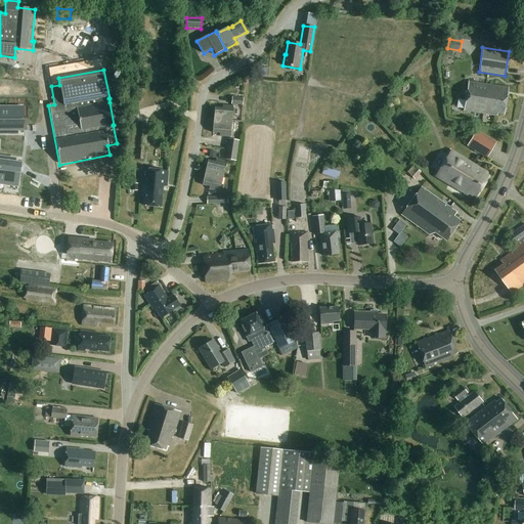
[(464,111),(483,115),(485,101),(484,101),(486,85),(468,82),(464,111)]
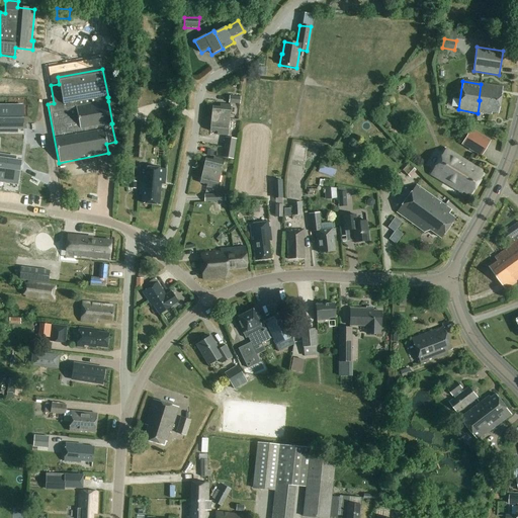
[(480,100),(478,113),(491,115),(492,112),(499,113),(503,87),(481,84),(479,100),(480,100)]
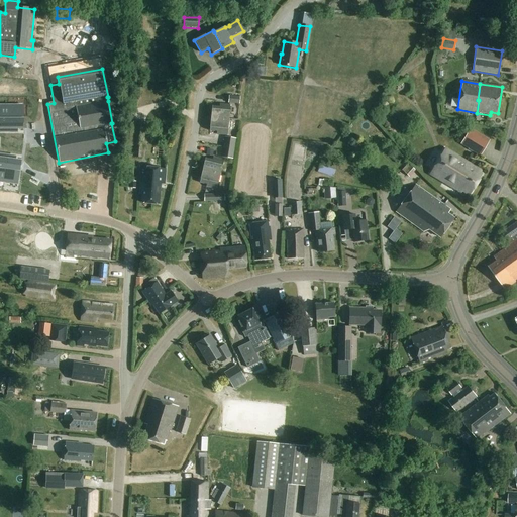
[(228,103),(239,104),(240,97),(229,96),(228,103)]
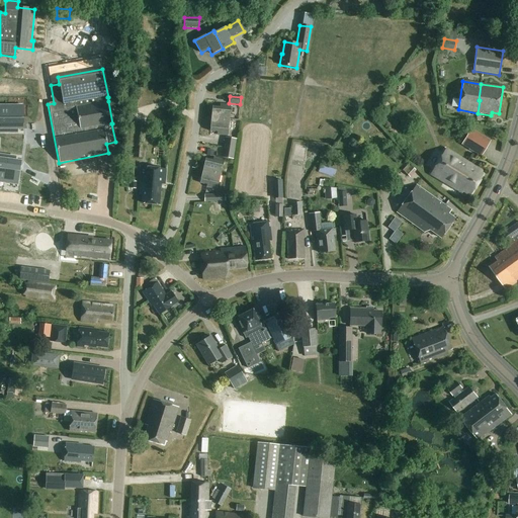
[(211,118),(229,120),(231,105),(220,104),(220,106),(212,106),(211,118)]
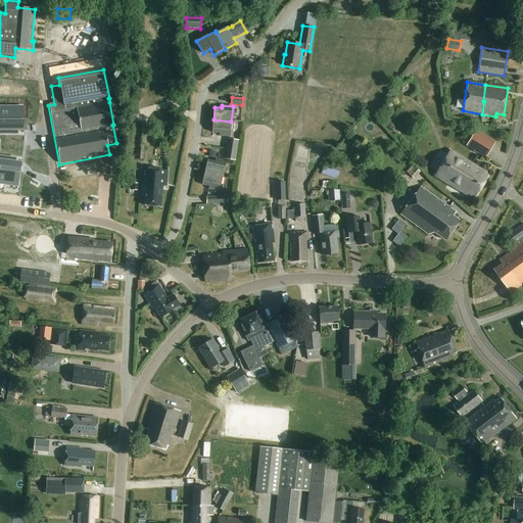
[(0,130),(9,131),(9,116),(3,116),(3,113),(0,112),(0,130)]
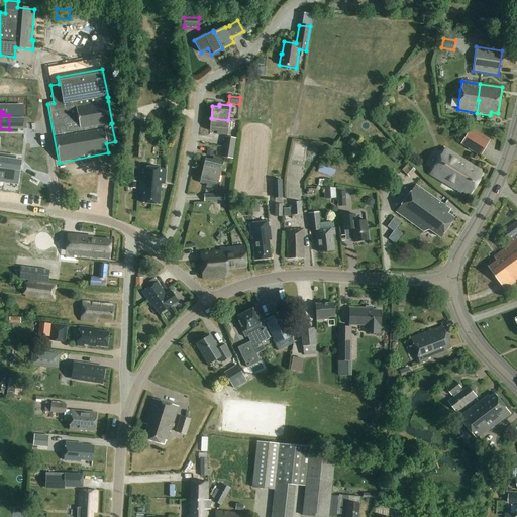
[(9,115),(9,129),(23,129),(23,115),(17,115),(17,112),(9,112),(9,115)]
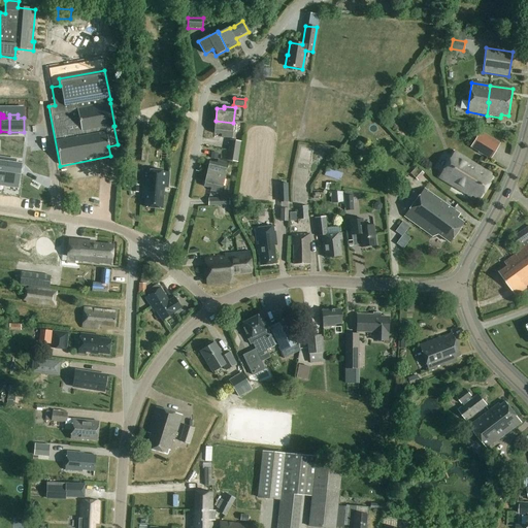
[(233,123),(216,121),(213,134),(222,135),(221,137),(232,138),(233,123)]
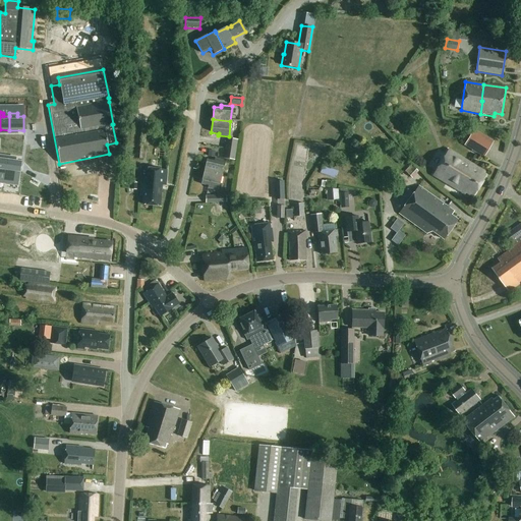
[(131,122),(129,148),(134,148),(133,159),(145,160),(148,123),(136,122),(131,122)]
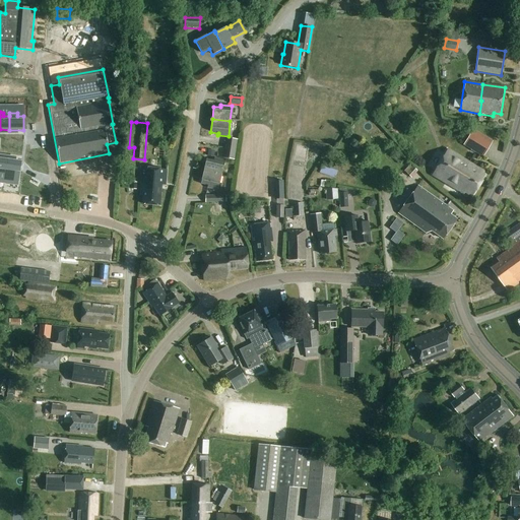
[(472,130),(463,145),(483,157),(493,141),(472,130)]
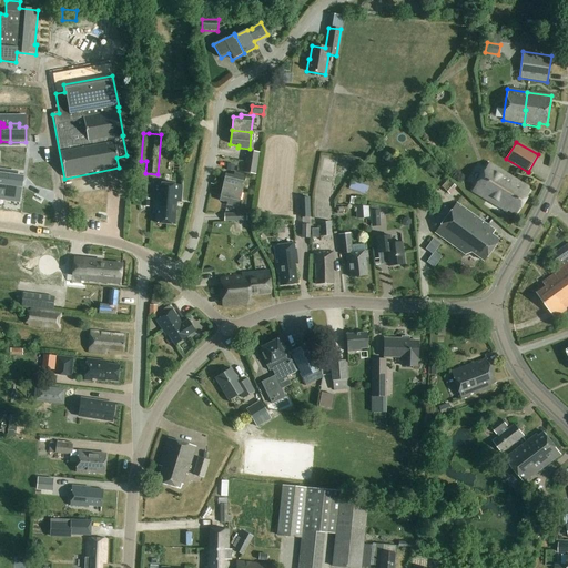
[(245,162),(259,164),(260,153),(247,151),(245,162)]
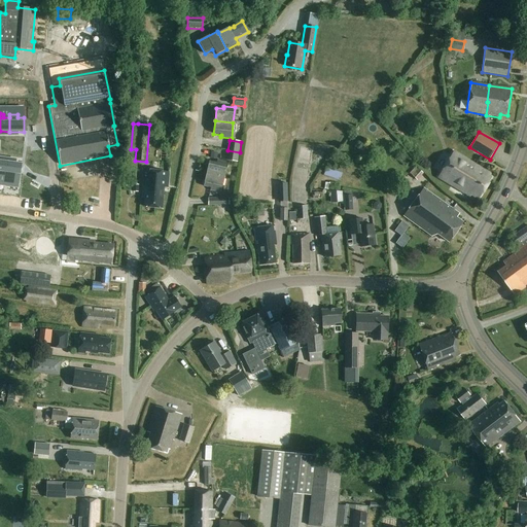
[(240,152),(227,150),(226,161),(238,163),(240,152)]
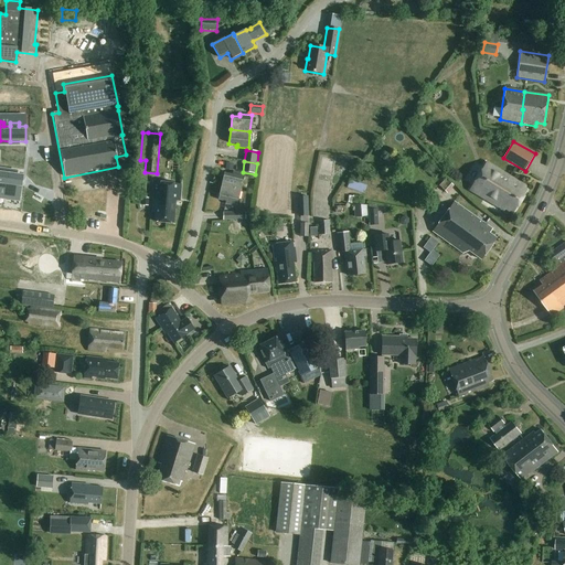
[(512,212),(528,189),(487,161),(469,187),(502,209),(503,206),(512,212)]
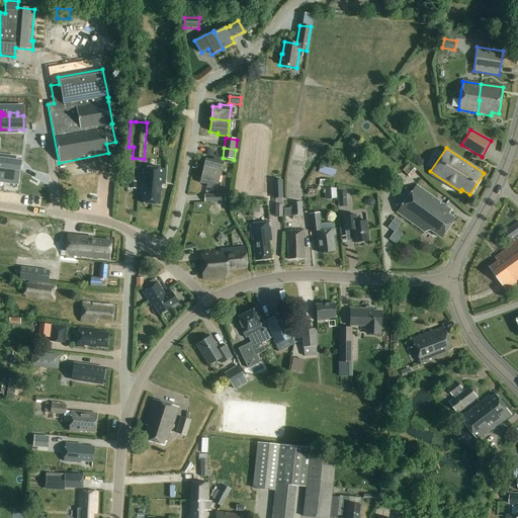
[(0,177),(6,179),(9,159),(0,157),(0,177)]
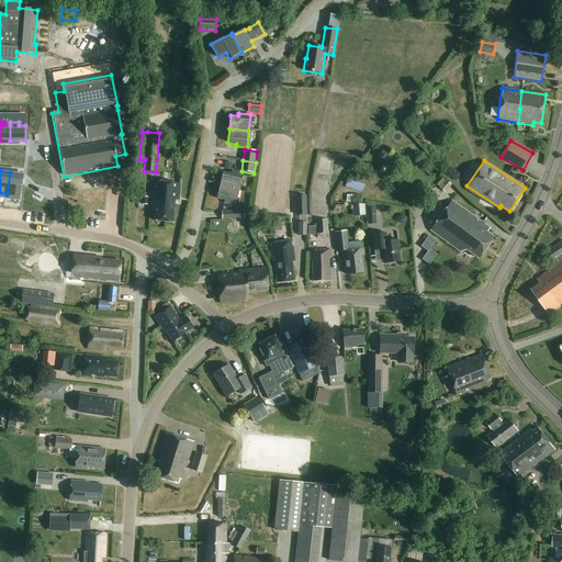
[(220,184),(238,189),(243,173),(232,170),(231,173),(223,171),(220,184)]
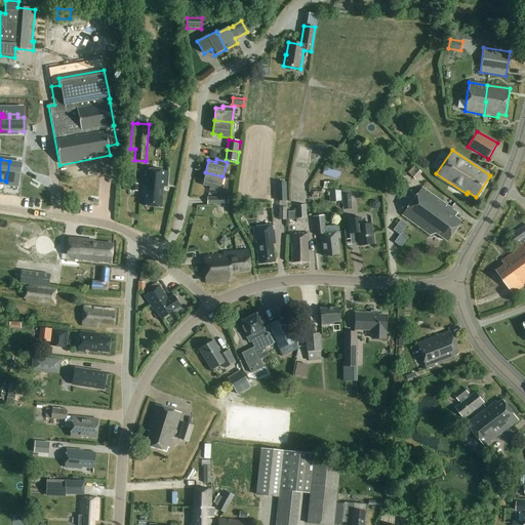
[(6,182),(5,185),(13,186),(14,183),(22,184),(25,163),(9,161),(6,182)]
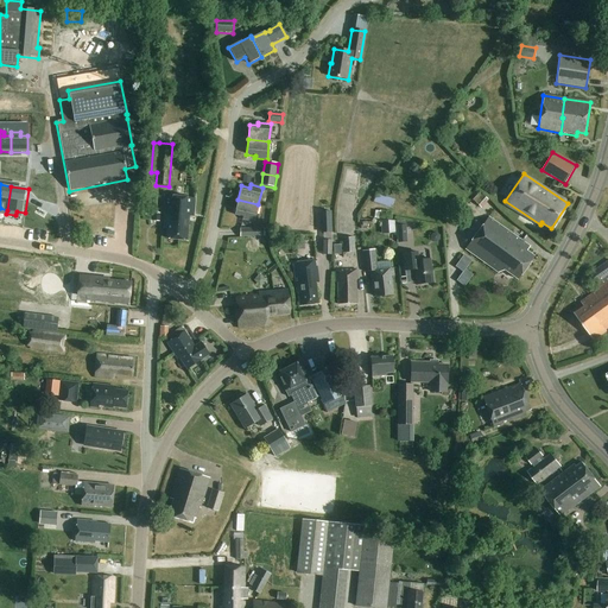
[(481,208),(488,201),(482,195),(481,196),(479,194),(472,200),(481,208)]
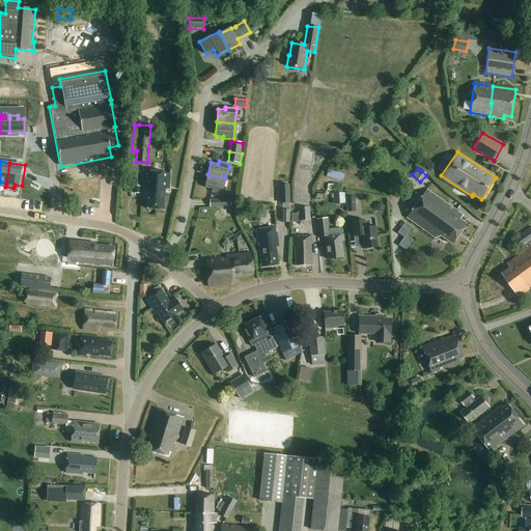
[(169,173),(144,171),(142,194),(144,194),(143,200),(145,200),(145,208),(163,210),(164,189),(168,190),(169,173)]
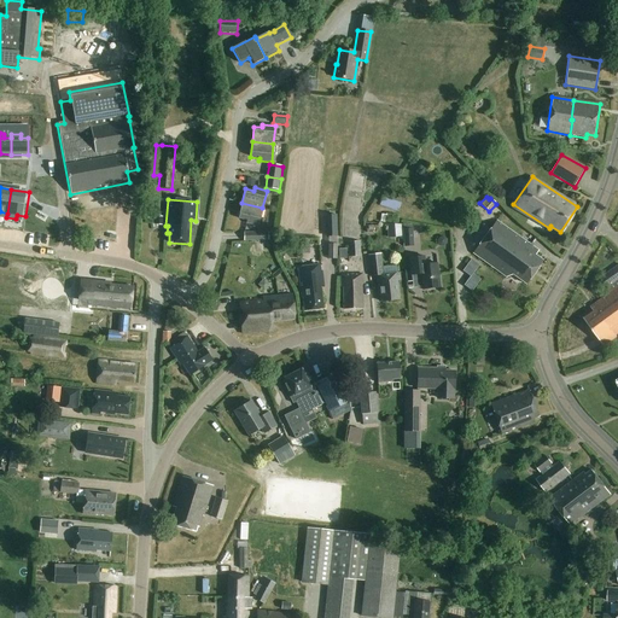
[(262,208),(242,203),(238,219),(248,220),(246,223),(258,226),(262,208)]
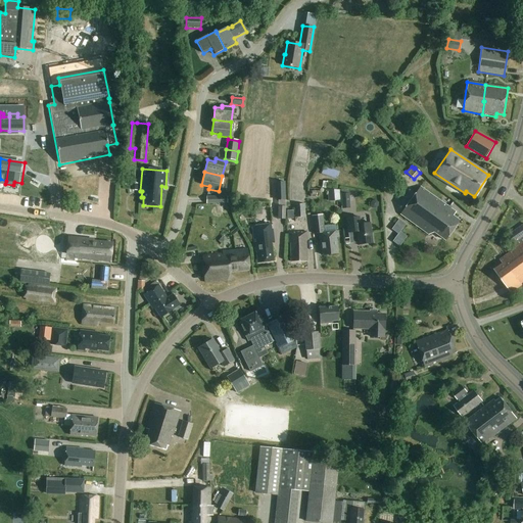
[(275,182),(276,200),(285,200),(285,182),(275,182)]
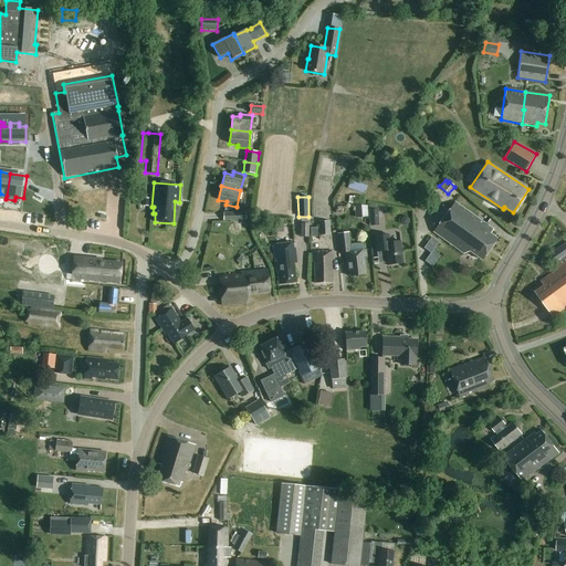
[(493,230),(454,202),(433,231),(464,254),(470,252),(482,261),(498,240),(490,234),(493,230)]
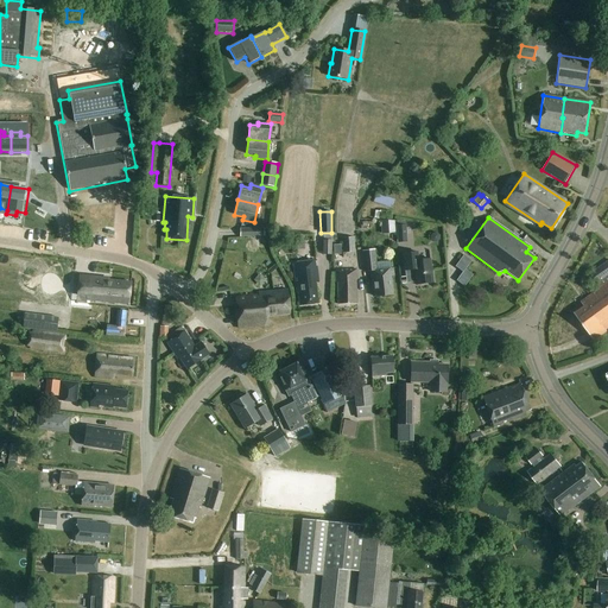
[(405,226),(397,226),(398,242),(406,241),(405,226)]
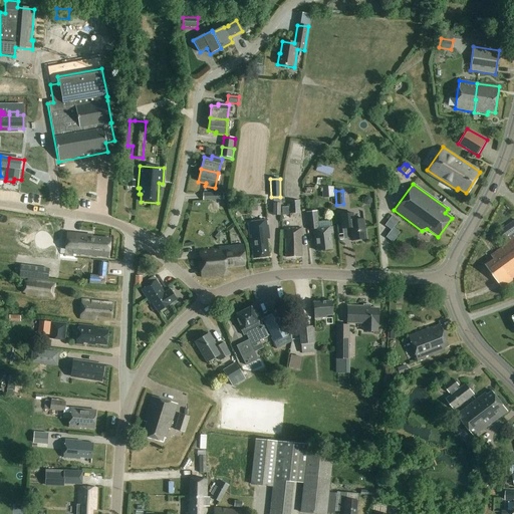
[(289,202),(290,214),(300,213),(299,201),(289,202)]
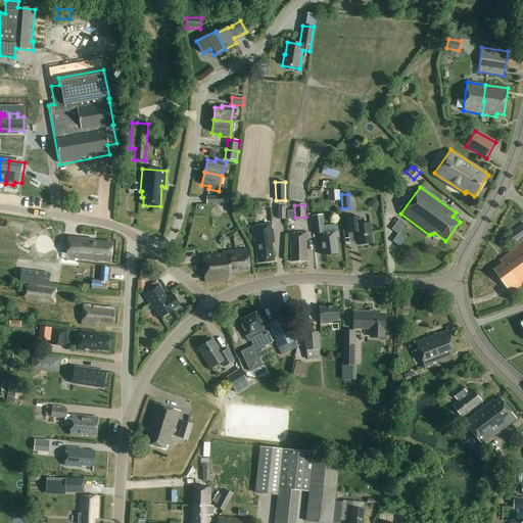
[(324,233),(323,216),(313,217),(314,234),(319,233),(320,244),(321,244),(322,255),(337,253),(336,238),(338,238),(337,231),(324,233)]
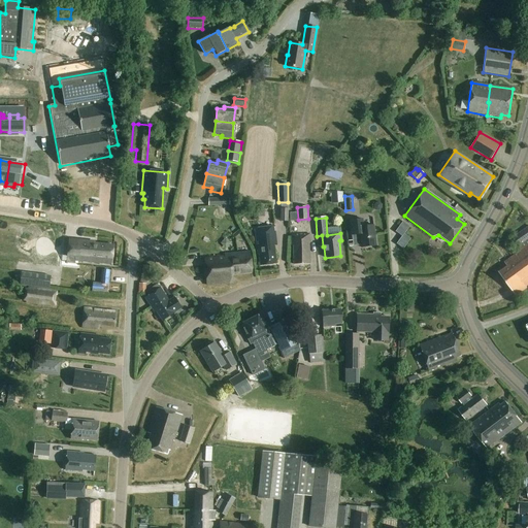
[(363,227),(363,220),(350,221),(352,235),(360,234),(361,248),(376,245),(373,225),(363,227)]
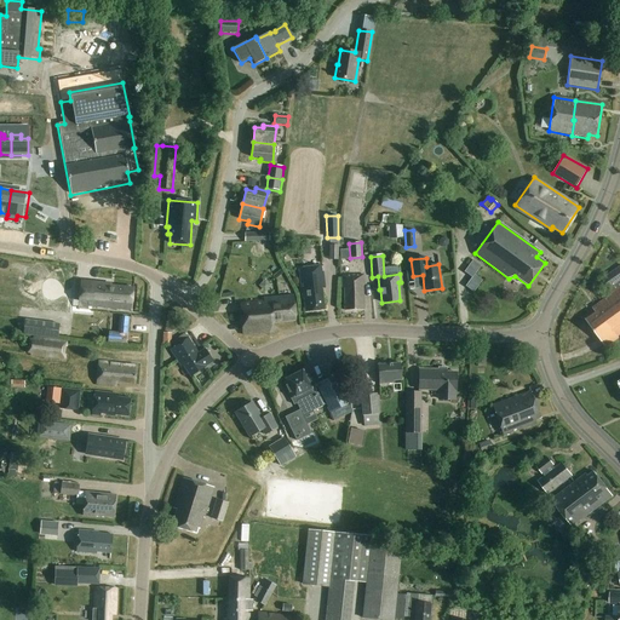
[(464,270),(474,277),(476,274),(482,267),(474,259),(464,270)]
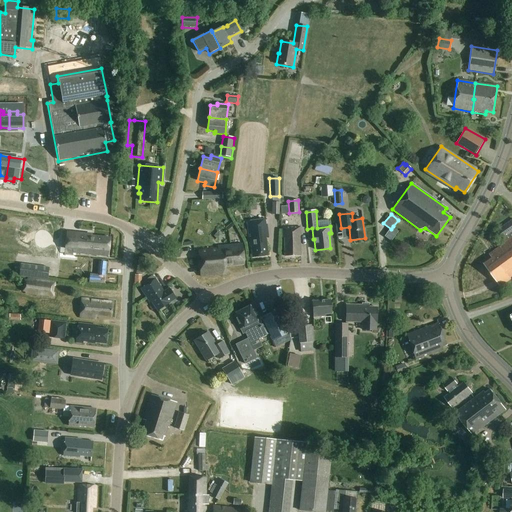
[(268,238),(266,219),(246,222),(249,247),(251,247),(252,258),(267,256),(265,238),(268,238)]
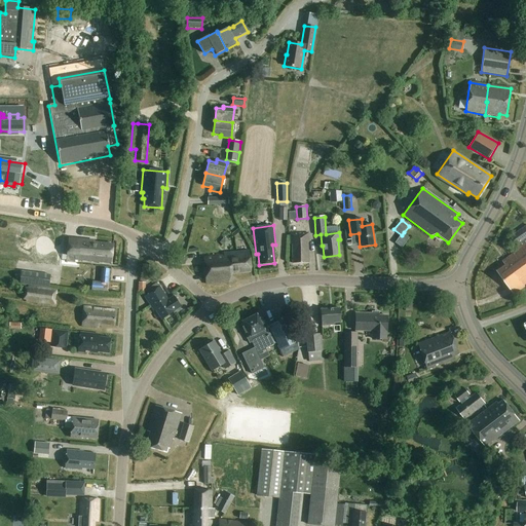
[(514,294),(523,288),(525,285),(525,226),(511,237),(519,249),(502,261),(505,265),(497,271),(514,294)]
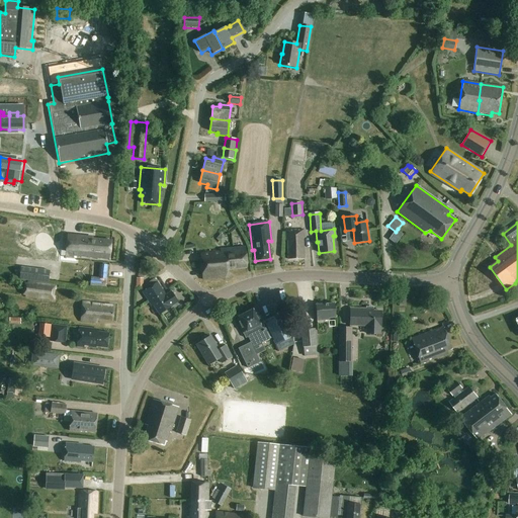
[(397,244),(404,234),(398,229),(396,232),(390,239),(397,244)]
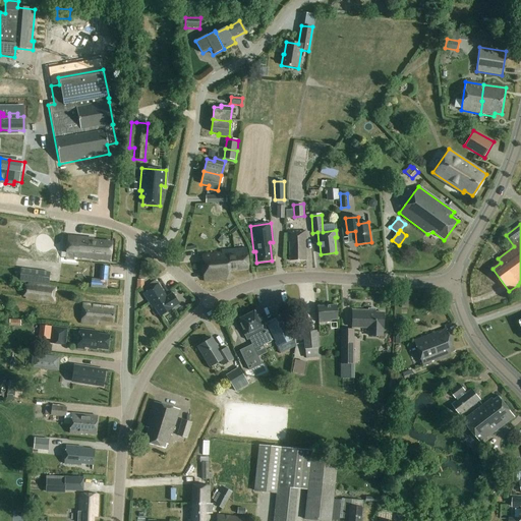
[(305,240),(305,231),(286,232),(286,243),(289,243),(290,261),(305,259),(304,240),(305,240)]
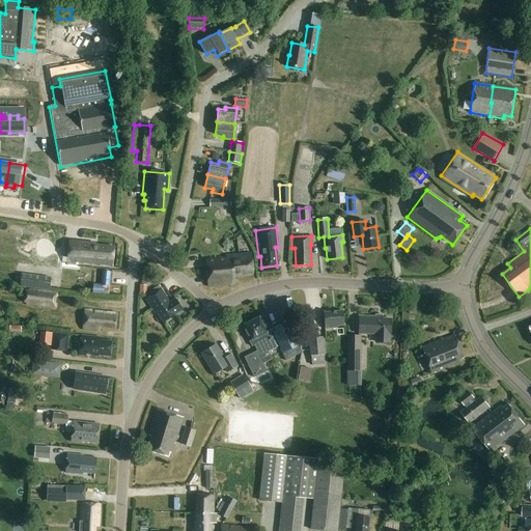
[(95,244),(70,241),(67,261),(113,267),(115,247),(95,245),(95,244)]
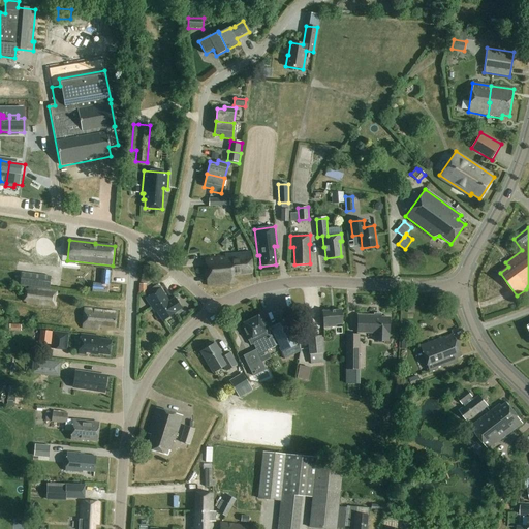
[(252,273),(250,252),(230,254),(230,256),(205,258),(207,285),(229,283),(234,275),(252,273)]
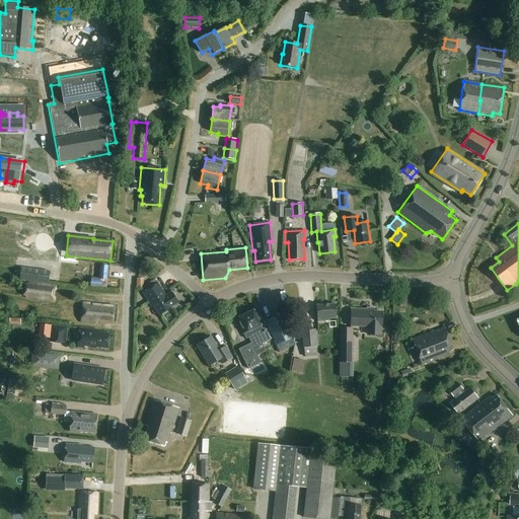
[(21,268),(19,280),(48,284),(50,272),(21,268)]
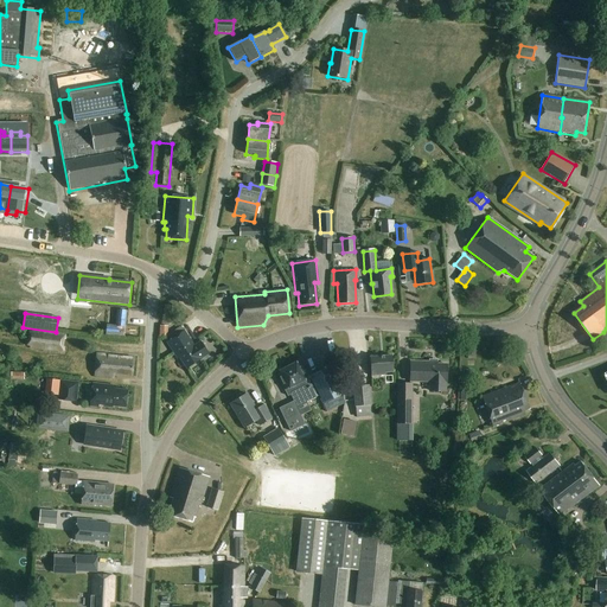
[(27,331),(26,346),(30,346),(30,350),(64,355),(65,347),(63,347),(64,340),(65,340),(66,334),(32,330),(32,332),(27,331)]
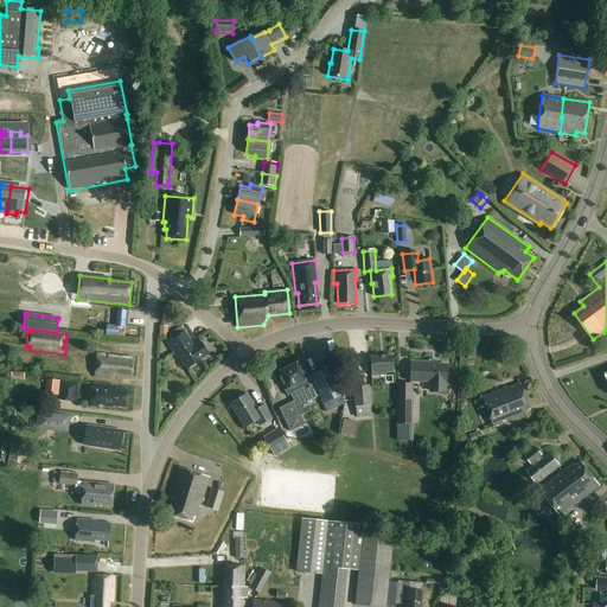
[(195,347),(184,332),(167,343),(178,359),(180,358),(187,369),(200,359),(209,355),(202,343),(195,347)]
